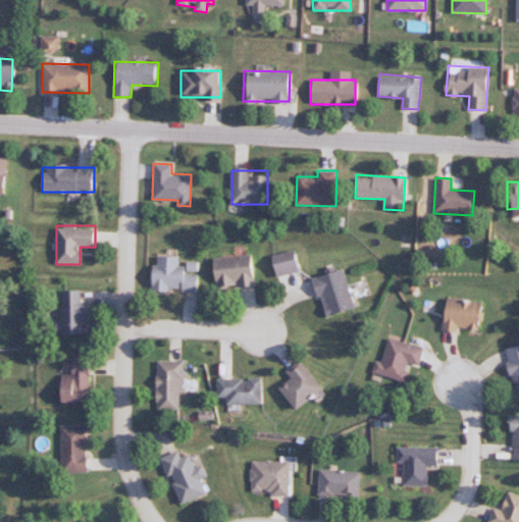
[(270,257),(276,277),(300,269),(294,249),(270,257)]
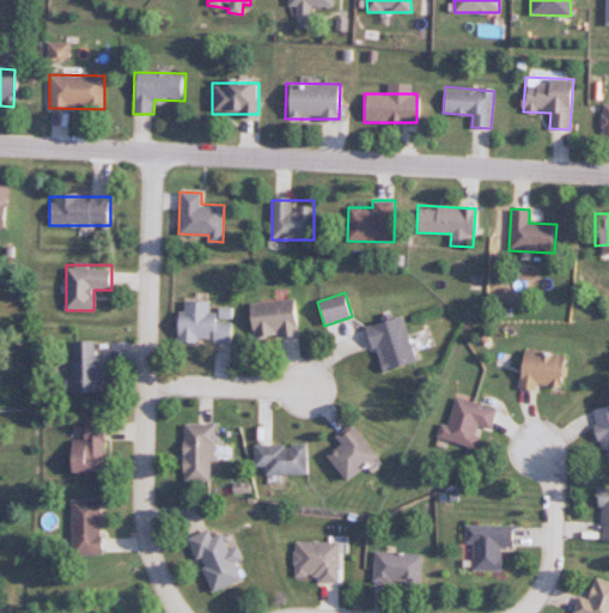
[(251,338),(299,337),(299,301),(251,301),(251,338)]
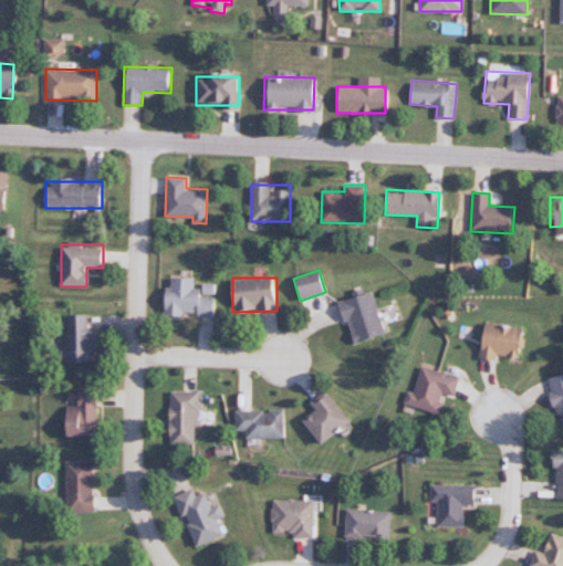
[(164,316),(219,316),(219,279),(170,279),(170,286),(164,286),(164,316)]
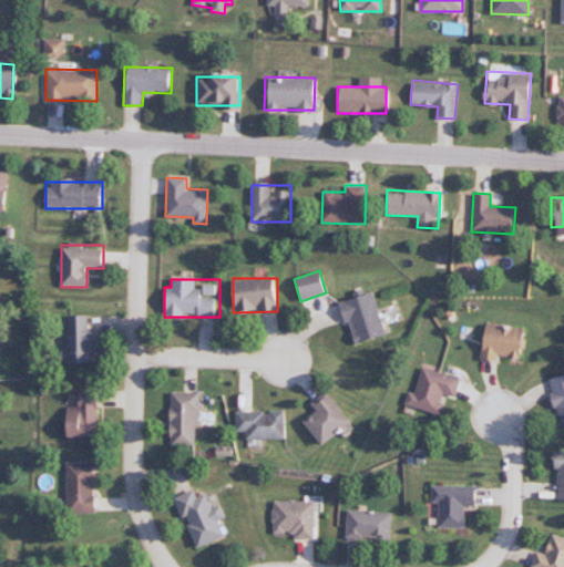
[(383,334),(369,292),(337,302),(351,344),(383,334)]
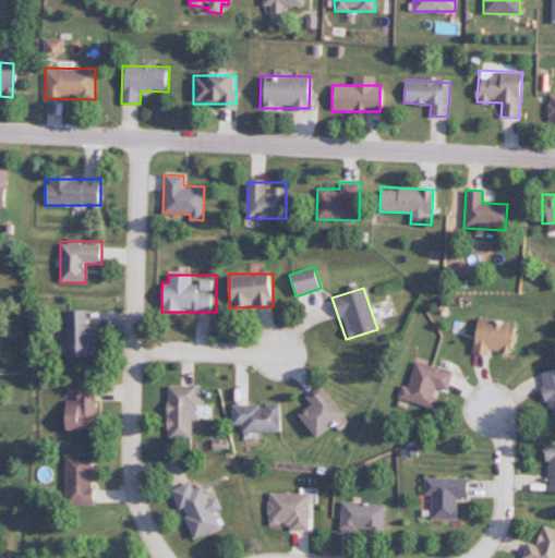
[(67,356),(98,356),(98,326),(88,326),(88,311),(67,311),(67,356)]
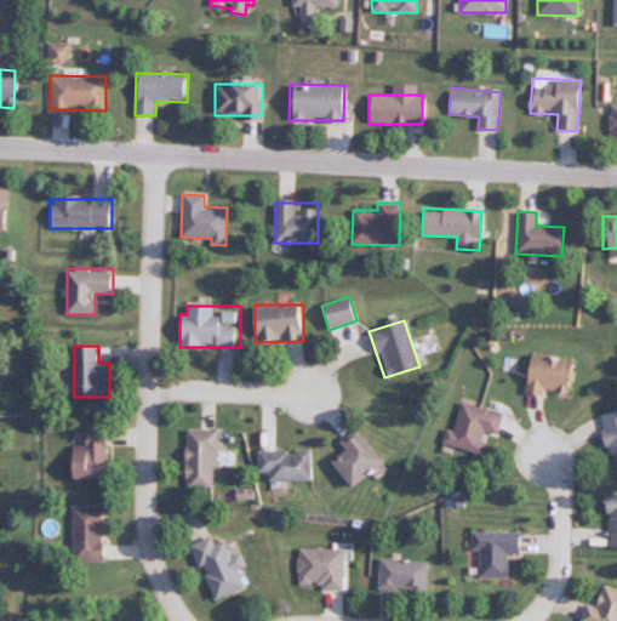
[(523,392),(565,398),(572,360),(529,353),(523,392)]
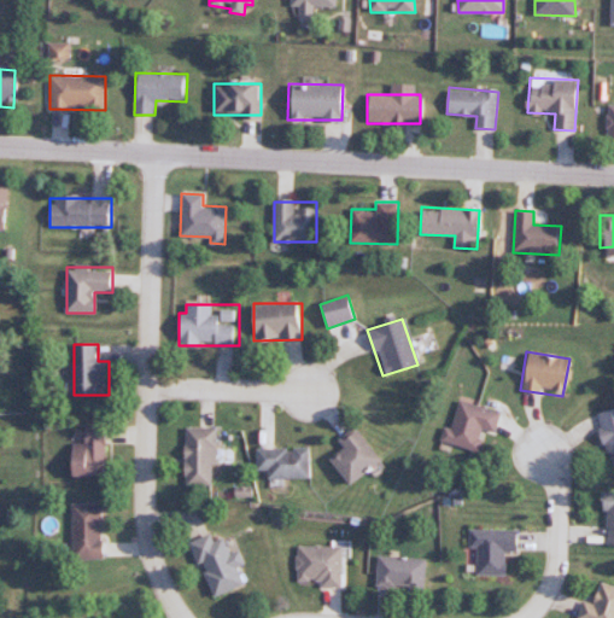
[(452,429),(445,427),(442,443),(477,450),(481,429),(495,432),(500,412),(458,402),(452,429)]
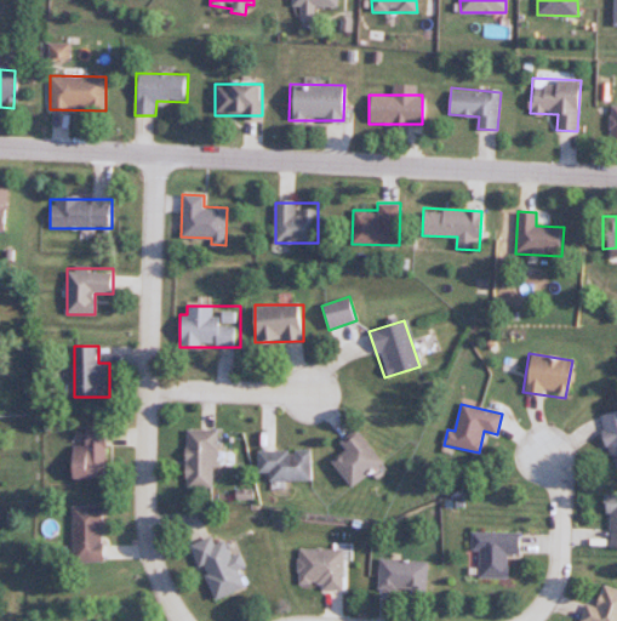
[(611,468),(616,467),(616,410),(599,415),(611,468)]
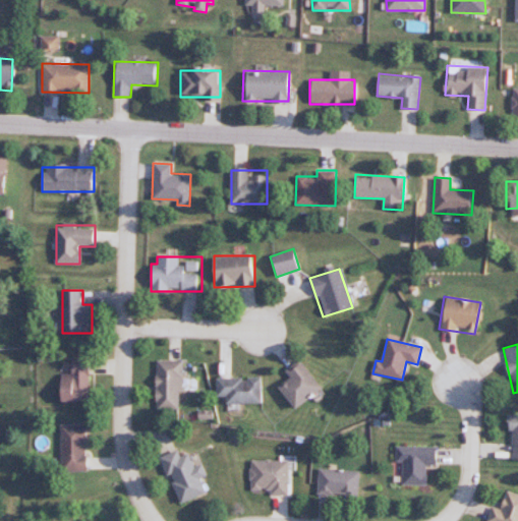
[(80,402),(80,393),(90,393),(90,358),(69,358),(69,373),(58,373),(58,402),(80,402)]
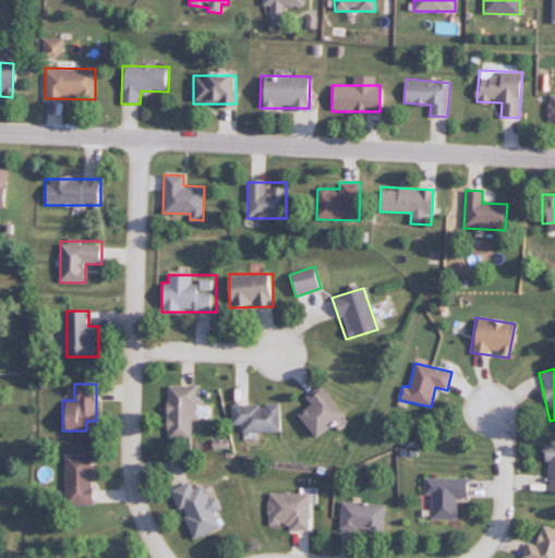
[(194,439),(195,387),(167,386),(167,439),(194,439)]
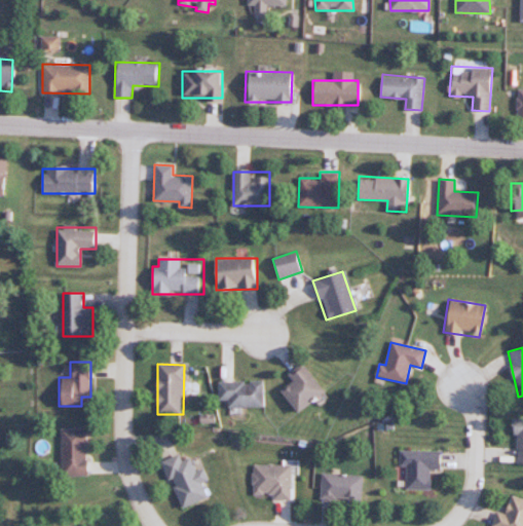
[(279,389),(292,412),(321,397),(303,364),(286,373),(291,383),(279,389)]
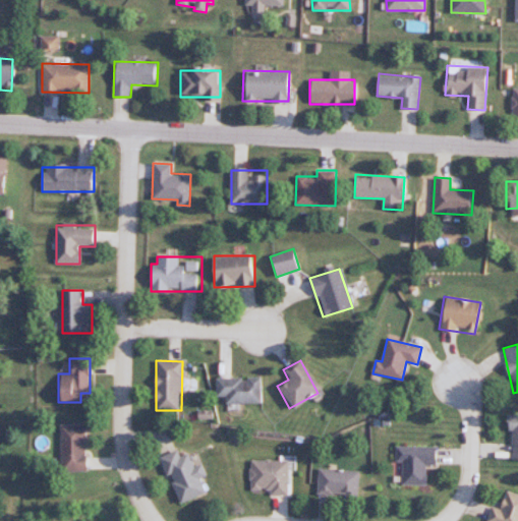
[(225,397),(225,403),(259,403),(259,378),(215,378),(215,397),(225,397)]
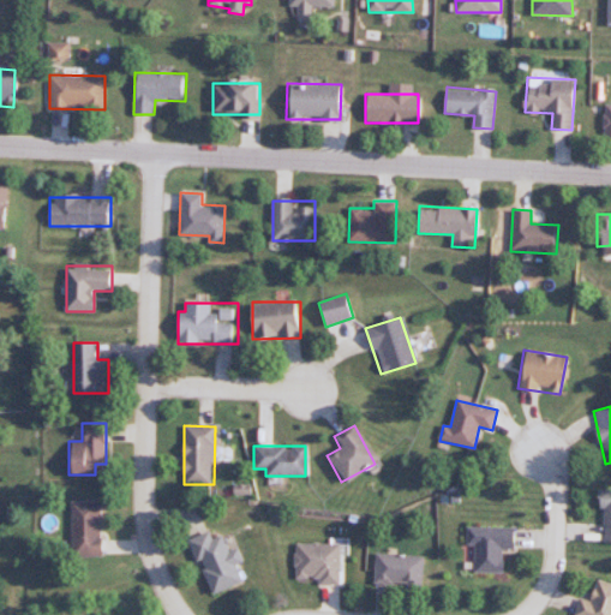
[(603,543),(610,542),(610,490),(598,490),(598,509),(603,509),(603,543)]
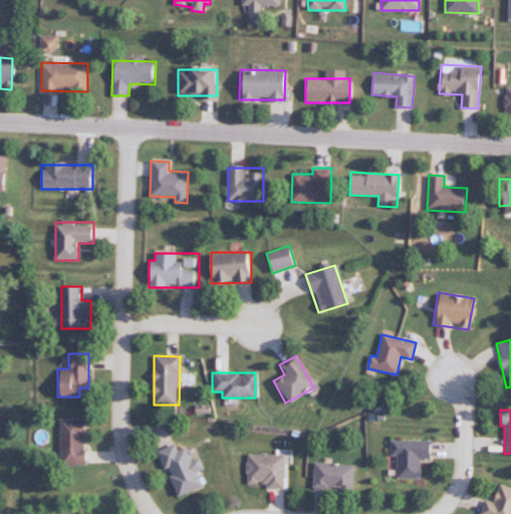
[(60,465),(85,465),(85,419),(60,419),(60,465)]
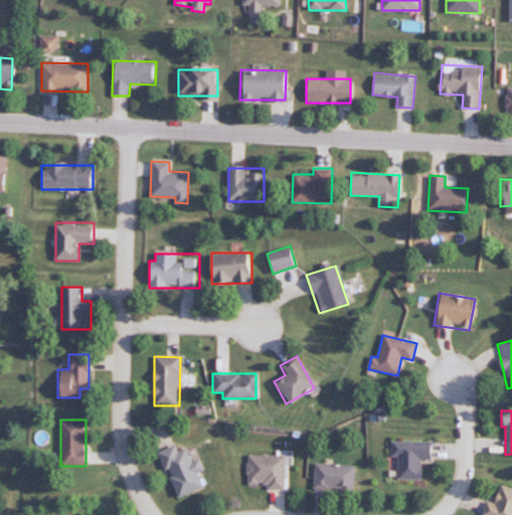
[(390,456),(397,456),(397,479),(419,479),(420,460),(432,460),(433,441),(391,441),(390,456)]
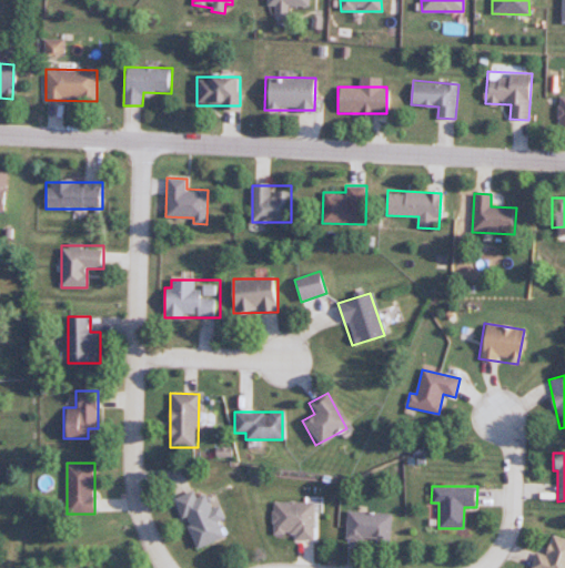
[(194,548),(222,538),(215,521),(223,519),(219,506),(210,509),(204,494),(195,497),(193,490),(175,497),(194,548)]
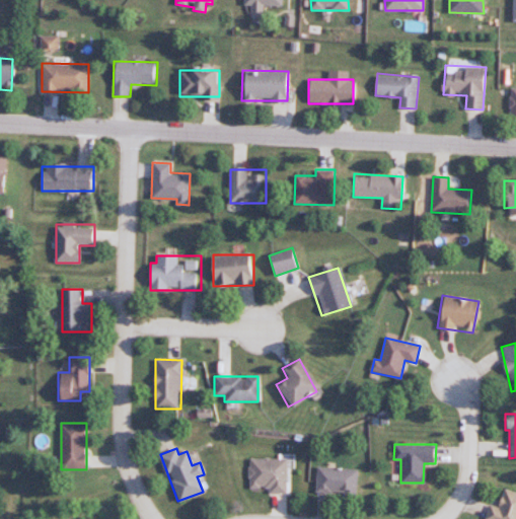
[(286,458),(249,458),(249,491),(286,491),(286,458)]
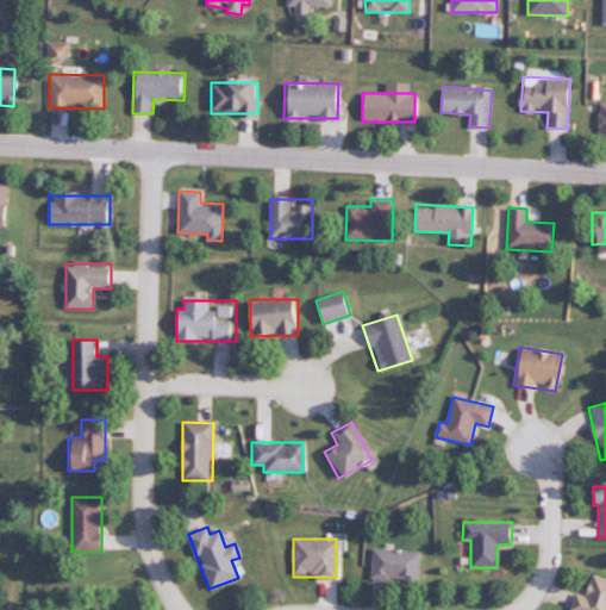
[(418,580),(419,551),(372,549),(372,579),(418,580)]
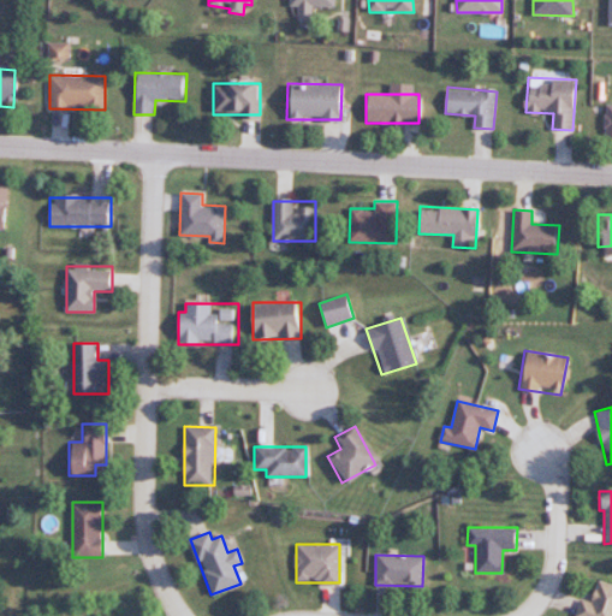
[(581,598),(574,615),(611,615),(611,585),(598,579),(589,602),(581,598)]
